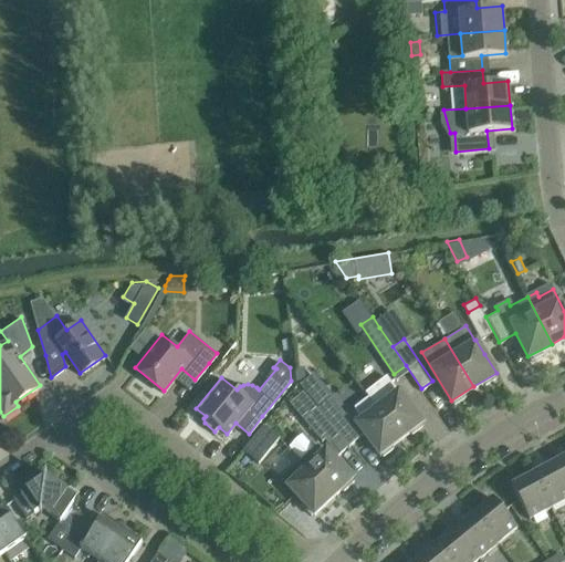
[(398,389),(377,406),(400,437),(421,420),(398,389)]
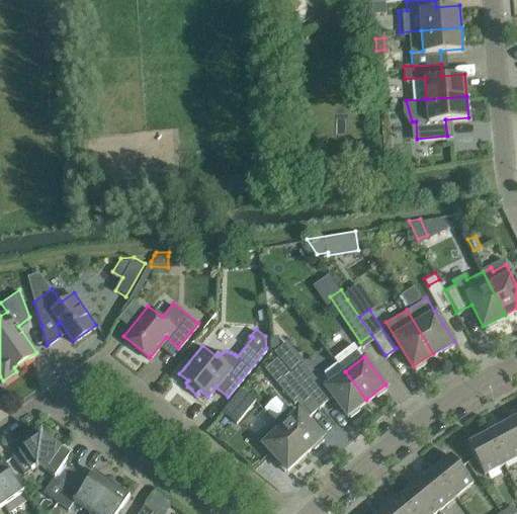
[(299,363),(290,371),(319,406),(329,398),(317,382),(319,380),(303,361),(299,363)]
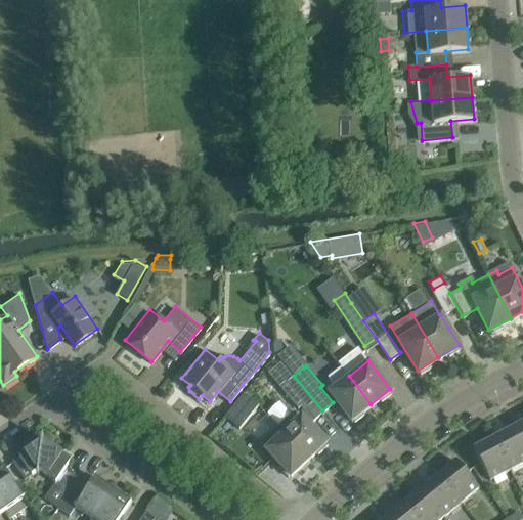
[(284,384),(280,387),(298,406),(300,404),(312,419),(322,410),(294,376),(284,384)]
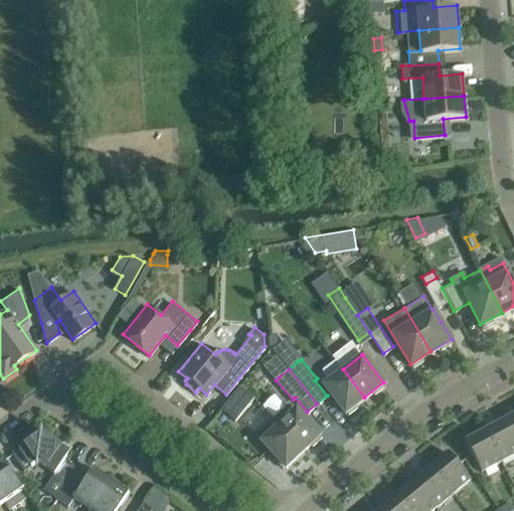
[(364,397),(343,369),(324,383),(333,395),(345,411),(364,397)]
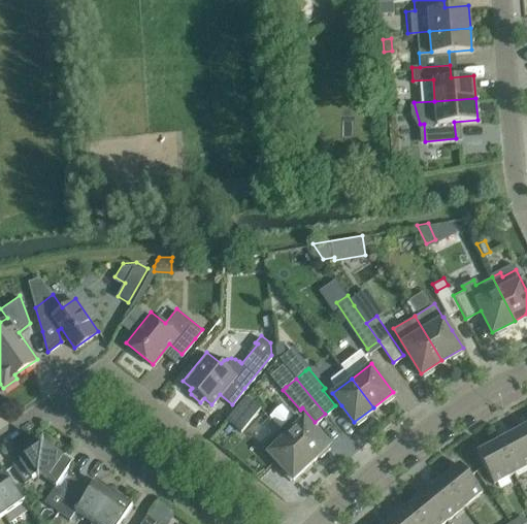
[(226,418),(240,430),(260,405),(245,394),(226,418)]
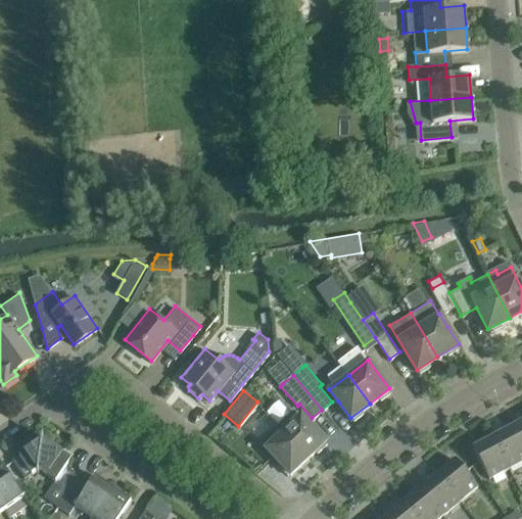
[(293,409),(277,423),(307,456),(326,439),(301,413),(299,415),(293,409)]
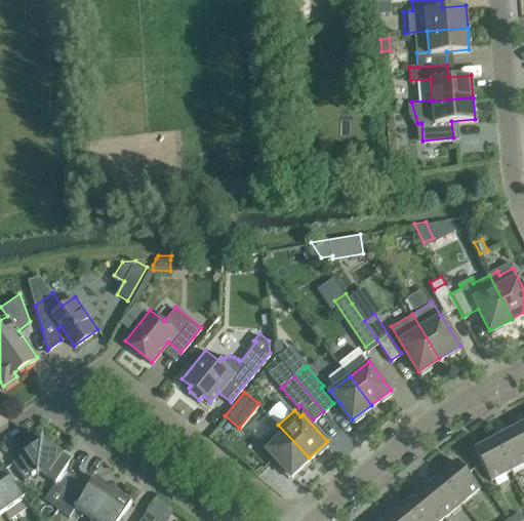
[(523,421),(513,427),(523,446),(523,421)]
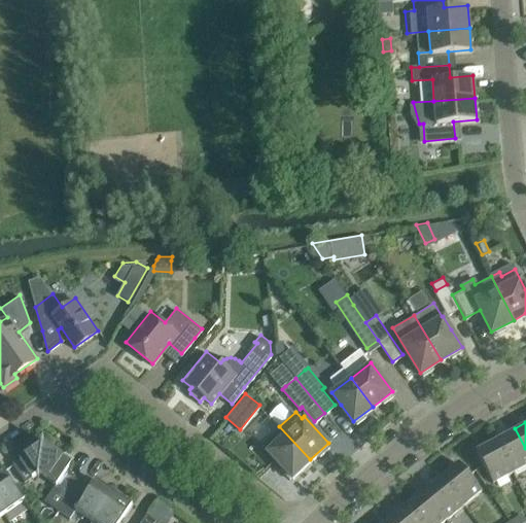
[(310,459),(279,426),(261,444),(292,477),(310,459)]
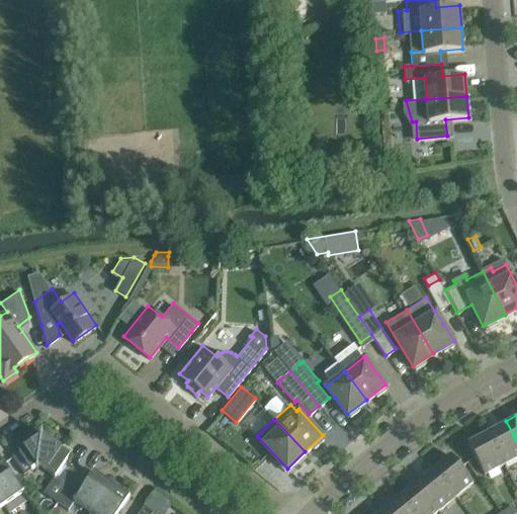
[(516,440),(506,421),(487,431),(503,462),(516,454),(516,440)]
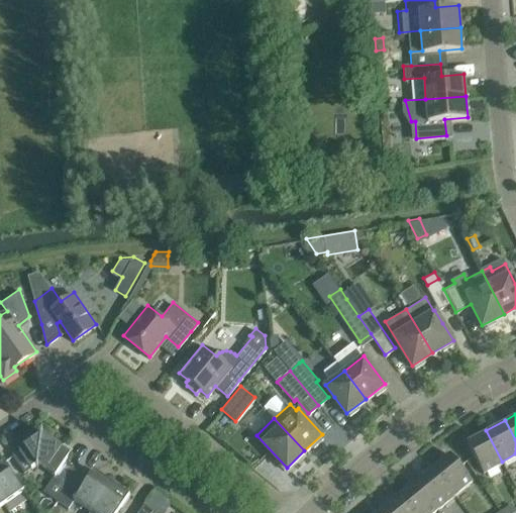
[(502,462),(486,430),(467,441),(483,472),(502,462)]
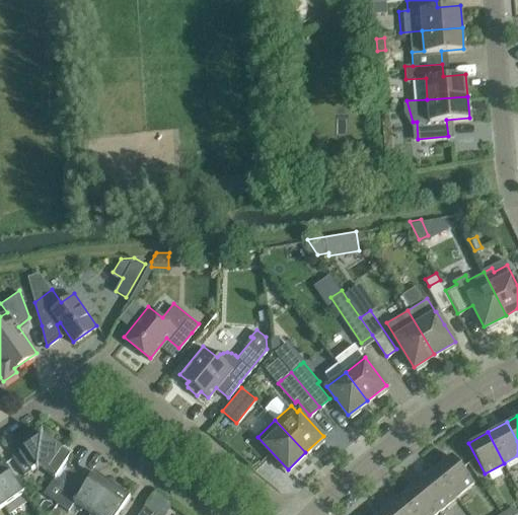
[(19,451),(12,455),(24,473),(37,464),(37,466),(38,466),(38,465),(55,476),(70,453),(69,453),(43,435),(43,434),(42,434),(41,436),(20,450),(19,449),(18,450),(19,451)]
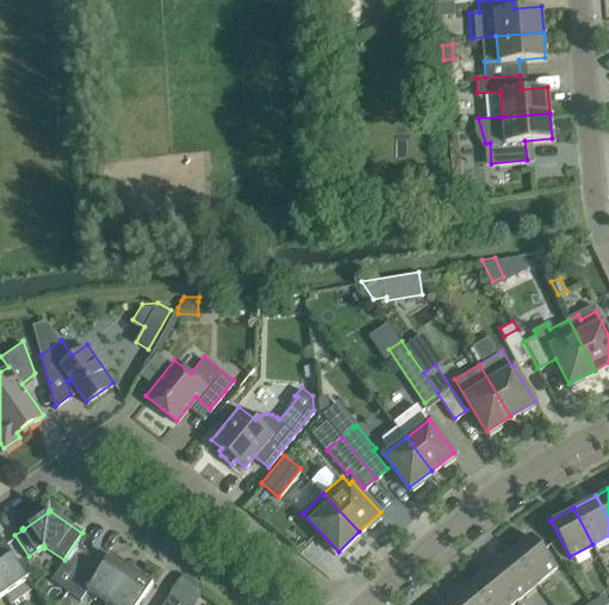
[(510,549),(536,581),(557,565),(530,534),(510,549)]
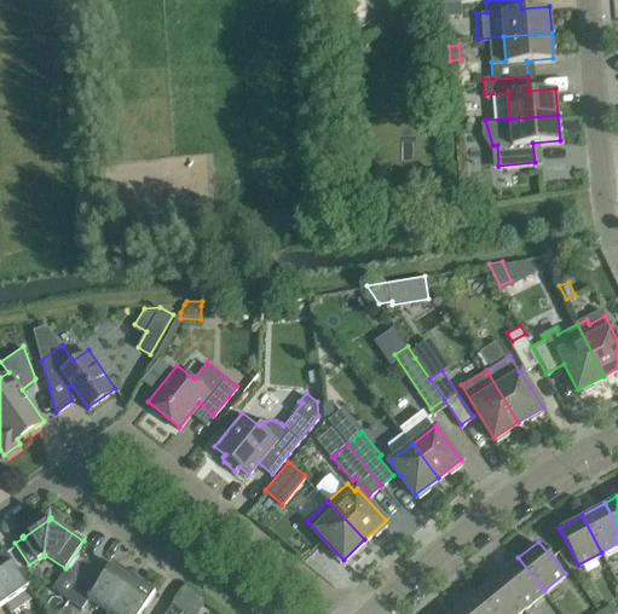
[(4,551),(0,554),(0,594),(5,601),(28,585),(4,549),(3,550),(4,551)]
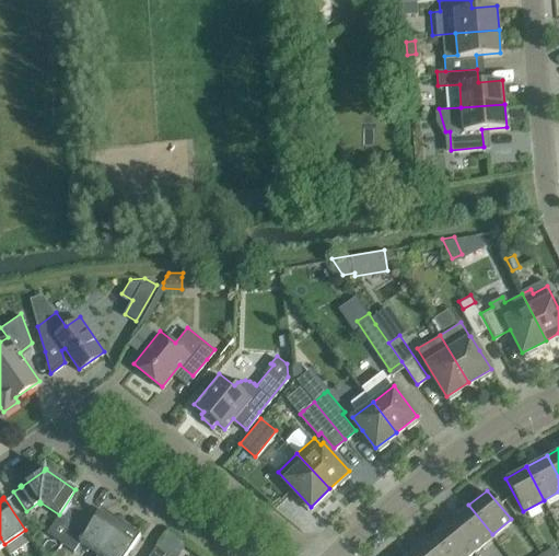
[(492,534),(468,505),(451,520),(474,549),(492,534)]
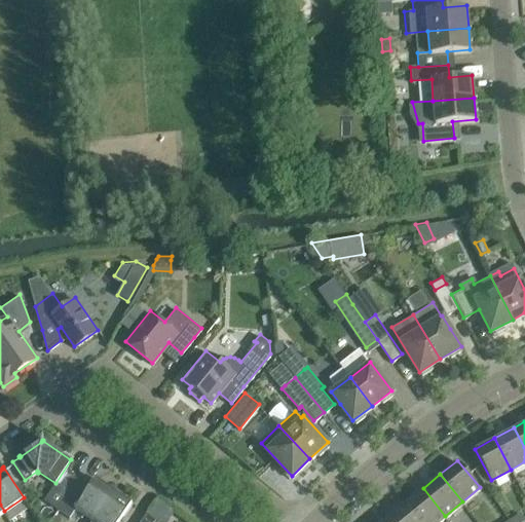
[(71,488),(66,495),(58,508),(69,516),(75,507),(92,518),(113,489),(96,477),(95,476),(81,495),(71,488)]
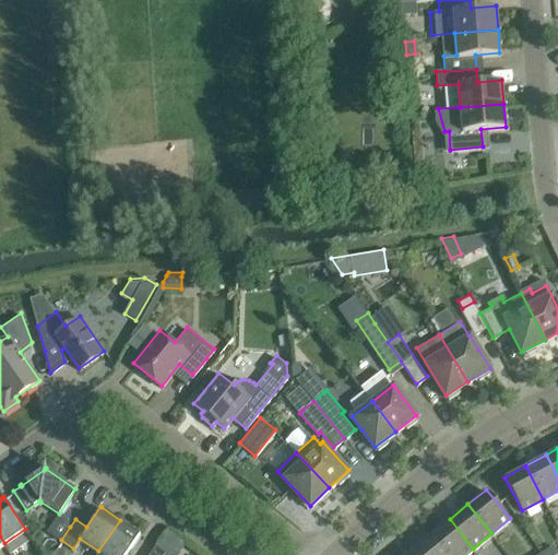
[(61,540),(70,527),(56,517),(55,517),(46,530),(61,540)]
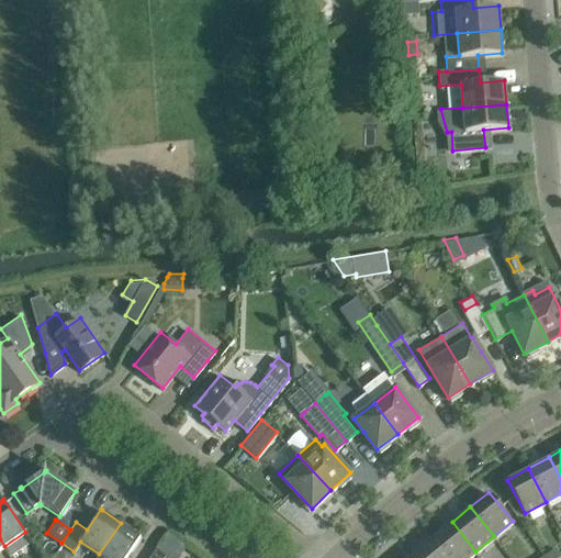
[(452,522),(434,537),(450,557),(467,557),(475,551),(452,522)]
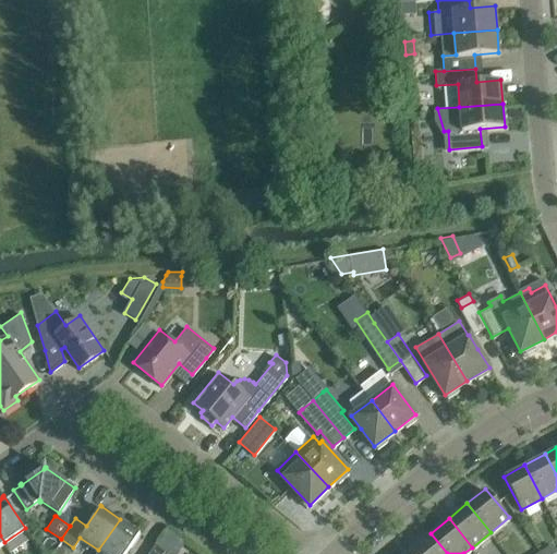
[(120,519),(98,550),(95,553),(124,553),(140,532),(138,531),(138,532),(120,519)]
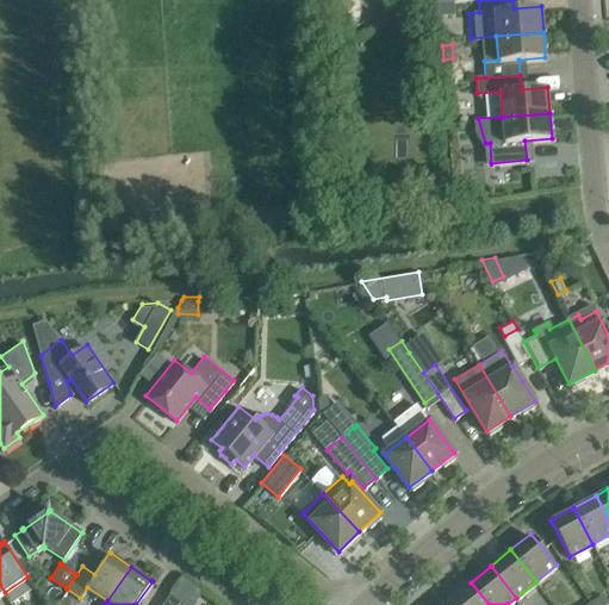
[(489,604),(471,582),(451,599),(454,604),(489,604)]
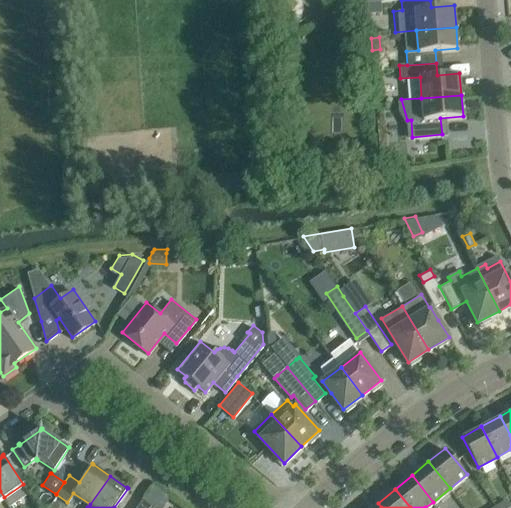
[(506,497),(495,504),(497,507),(505,507),(510,505),(506,497)]
